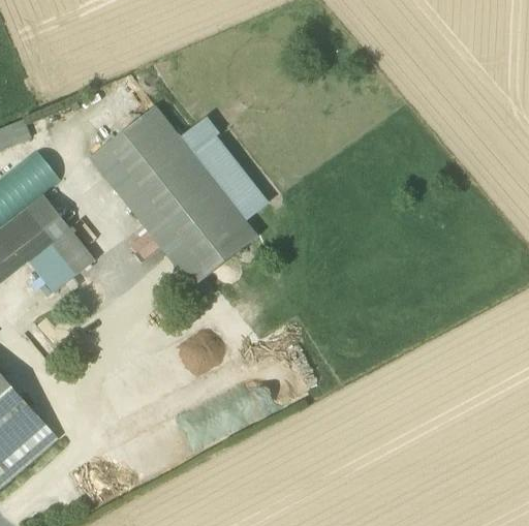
[(258,236),(246,220),(182,138),(156,106),(91,157),(193,287),(258,236)]
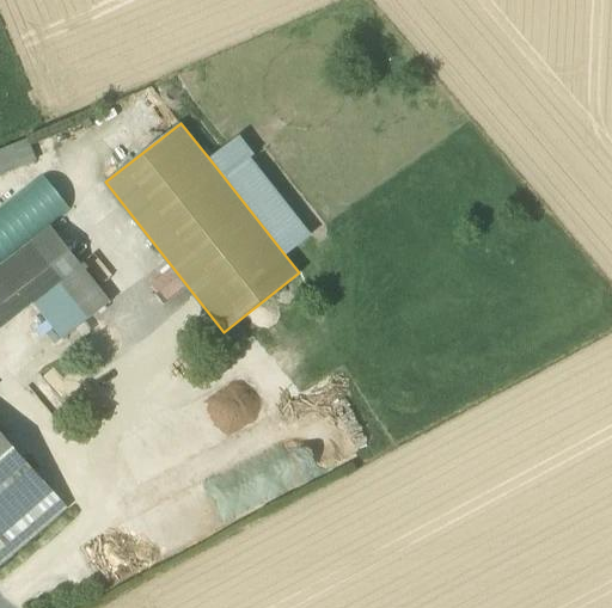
[(0,151),(0,174),(37,160),(29,139),(0,151)]
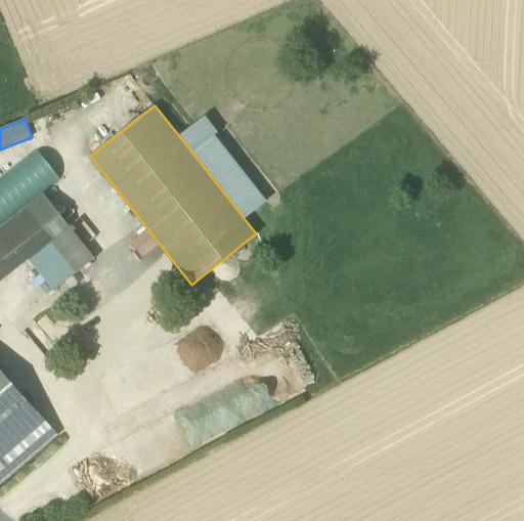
[(200,122),(180,137),(244,218),(263,203),(200,122)]
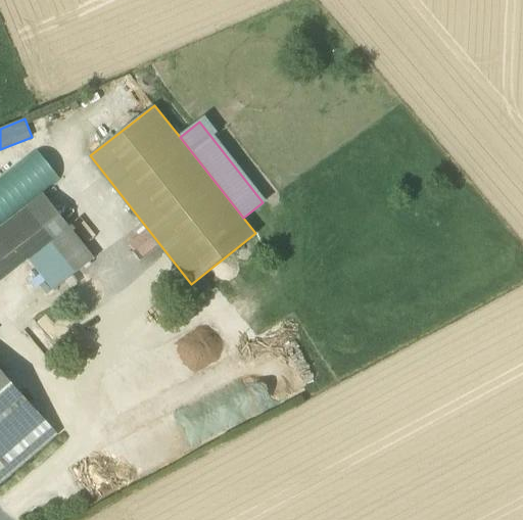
[(43,192),(28,205),(79,269),(94,256),(43,192)]
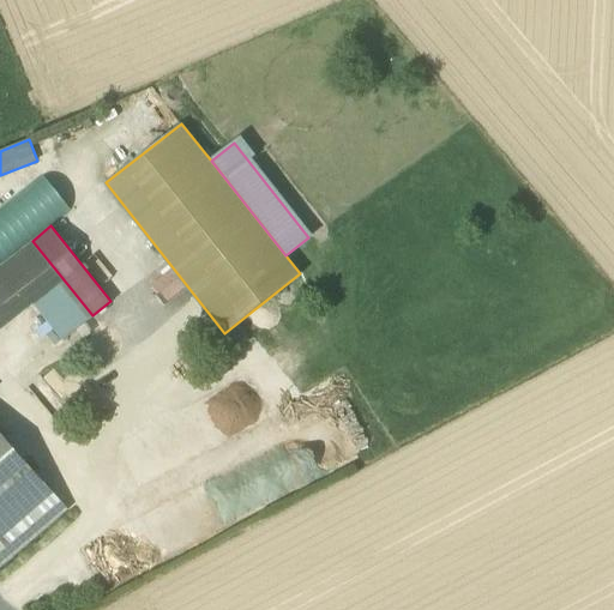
[(62,339),(92,315),(32,241),(11,257),(40,294),(32,301),(62,339)]
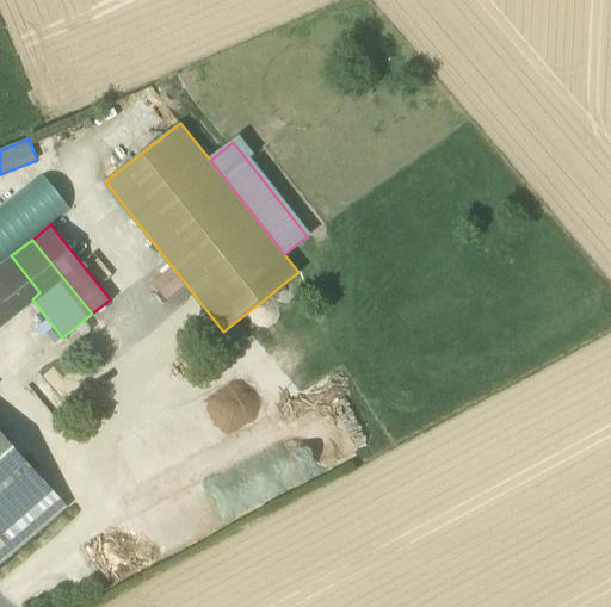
[(39,292),(11,255),(0,262),(0,324),(32,299),(39,292)]
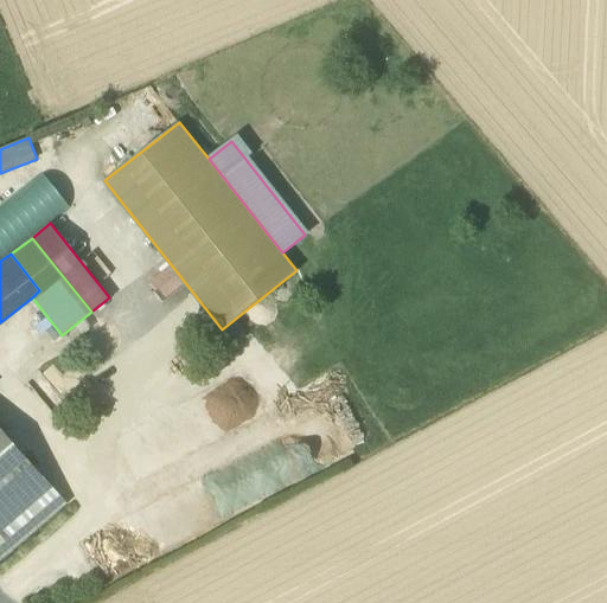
[(0,425),(0,556),(64,501),(0,425)]
